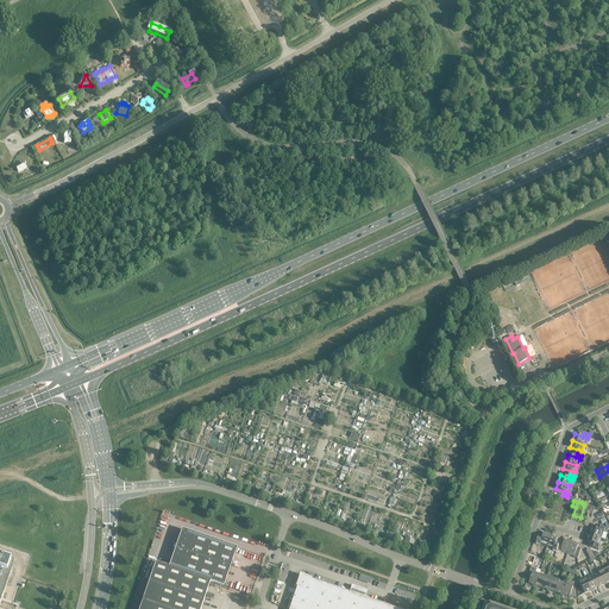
[(590,508),(584,506),(581,518),(586,520),(590,512),(594,513),(595,508),(591,507),(590,508)]
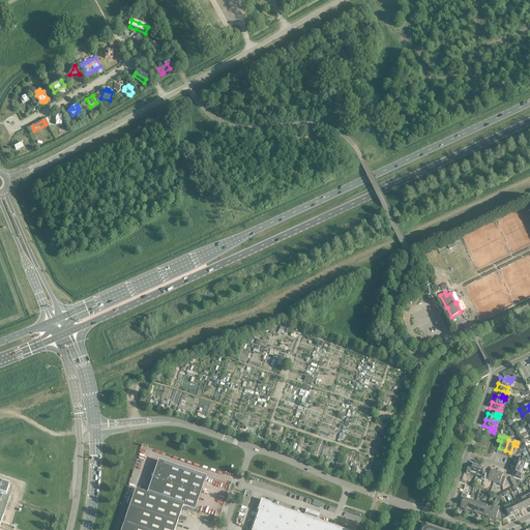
[(514,460),(512,466),(523,469),(525,463),(526,463),(527,460),(523,459),(522,462),(514,460)]
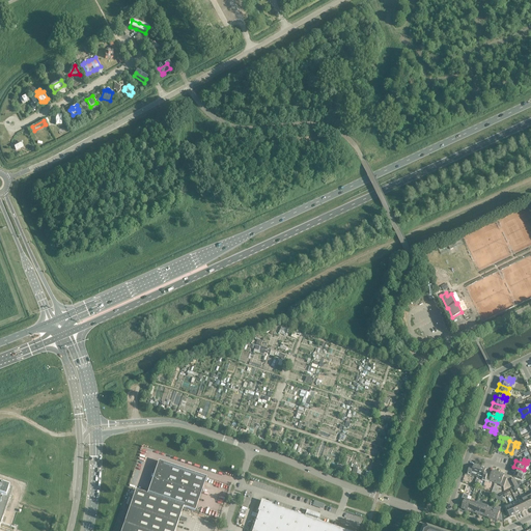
[(147,495),(184,507),(183,507),(195,511),(206,478),(159,462),(147,495)]
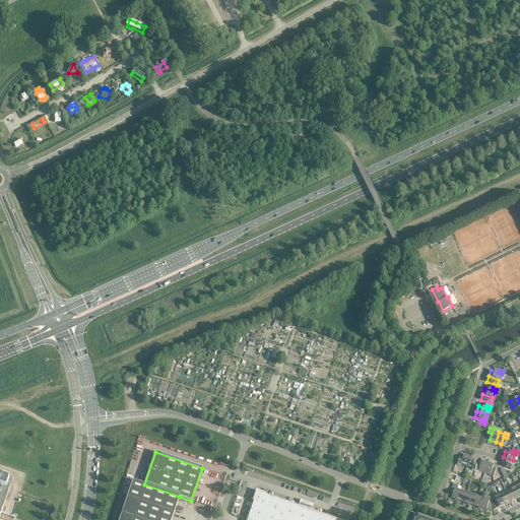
[(461,465),(466,467),(470,457),(464,455),(462,462),(459,461),(457,465),(460,466),(461,465)]
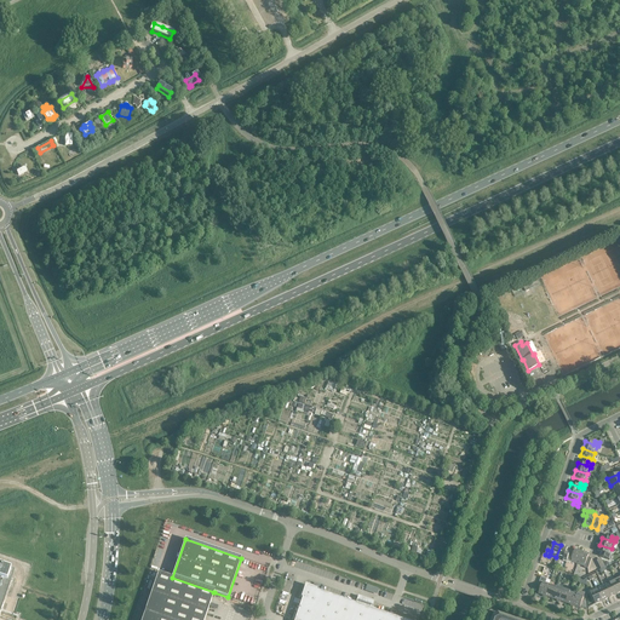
[(568,547),(561,545),(556,557),(563,560),(563,561),(567,562),(568,557),(564,556),(568,547)]
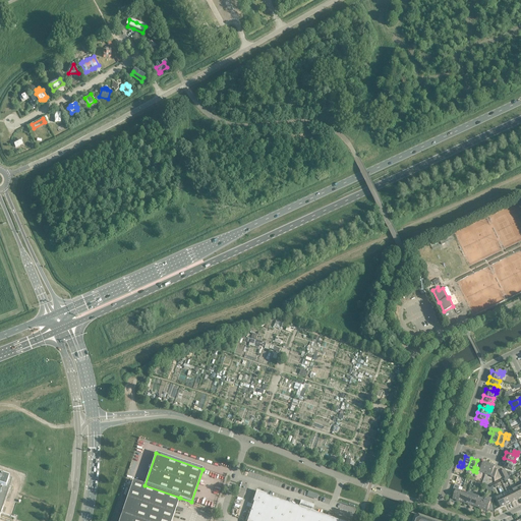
[(514,461),(504,458),(502,463),(506,465),(505,468),(512,470),(513,467),(512,467),(514,461)]
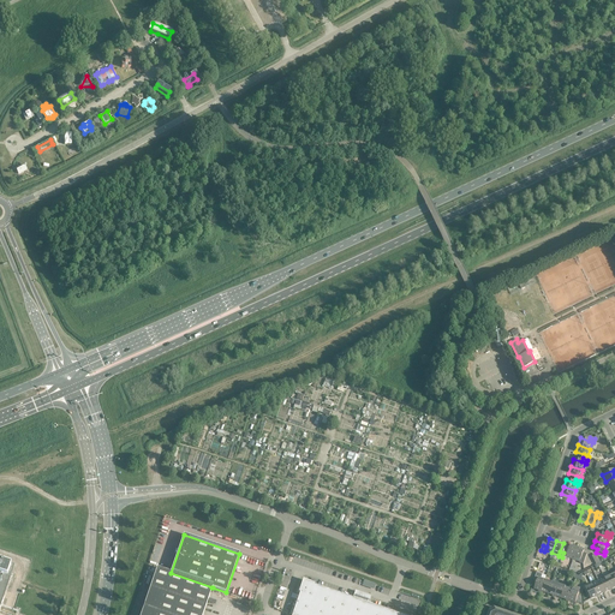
[(567,554),(563,553),(562,557),(566,559),(566,557),(573,560),(577,548),(569,545),(567,554)]
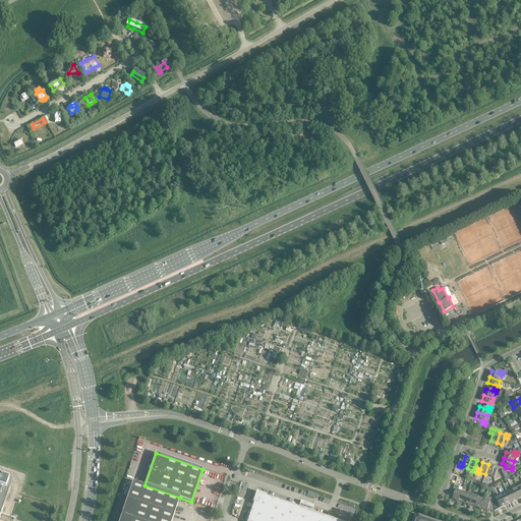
[(495,466),(488,464),(485,474),(491,476),(490,477),(494,478),(496,474),(493,473),(495,466)]
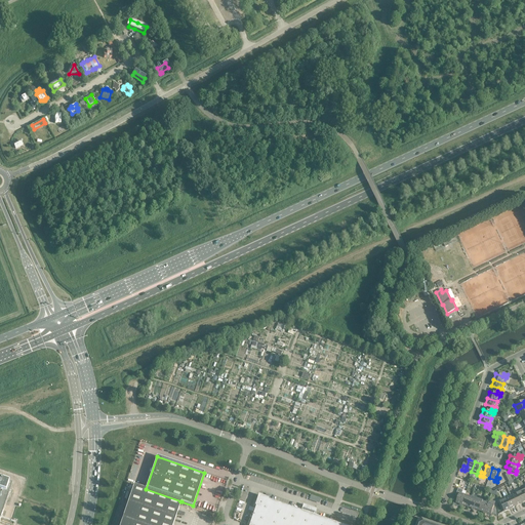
[(0,519),(5,505),(11,486),(0,481),(0,519)]
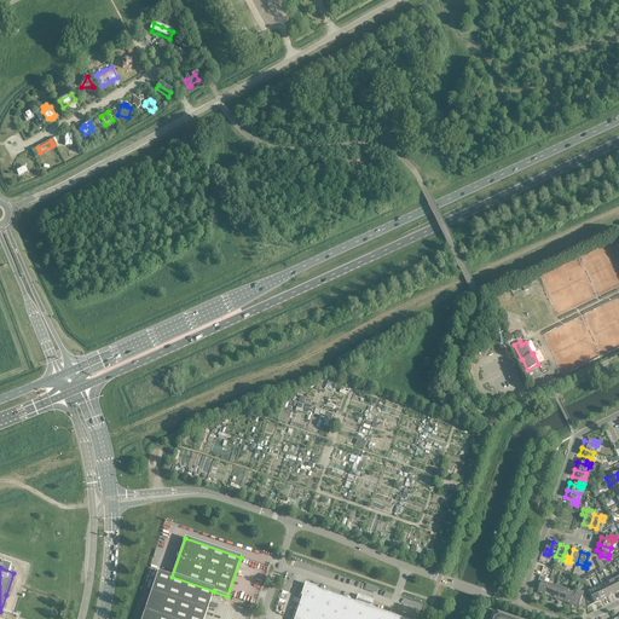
[(157,572),(145,611),(168,618),(203,618),(213,591),(214,591),(172,577),(157,572)]
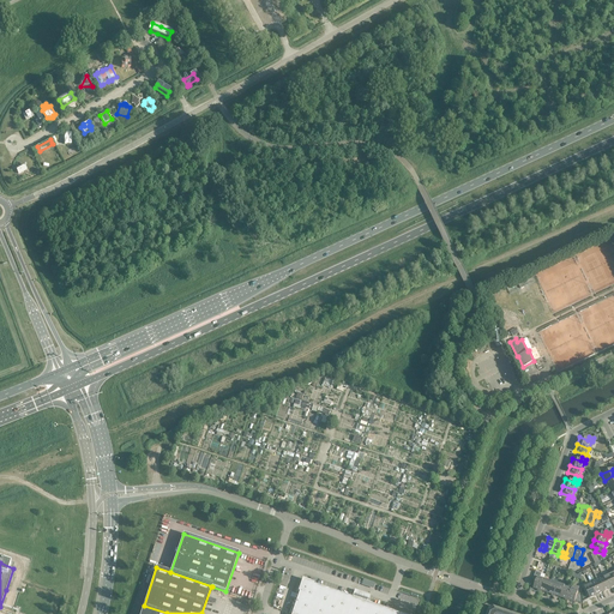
[(534,579),(536,581),(533,588),(540,590),(545,579),(541,577),(542,573),(536,572),(534,579)]
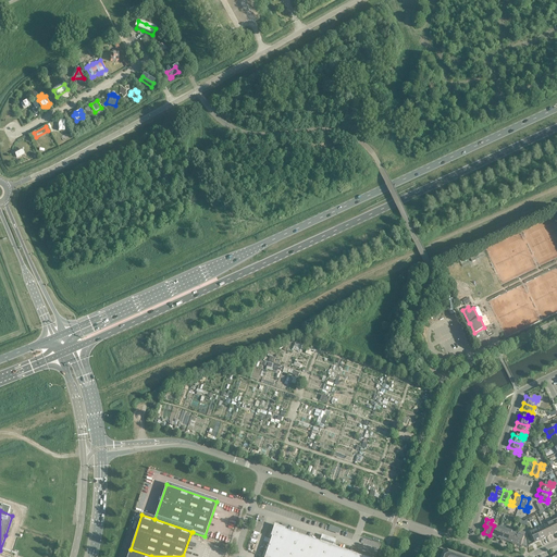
[(556,531),(556,528),(554,521),(547,524),(553,534),(556,531)]
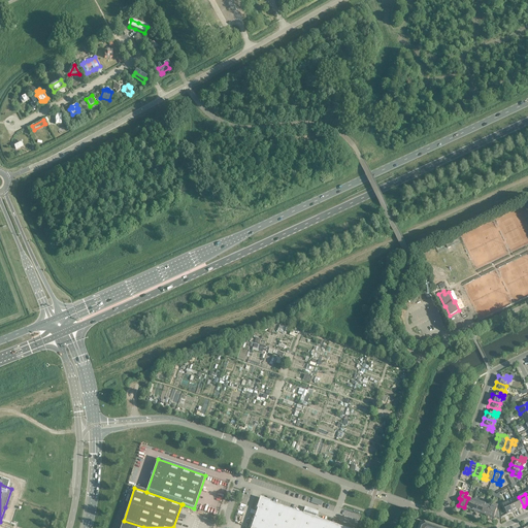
[(524,506),(519,497),(514,499),(519,508),(524,506)]
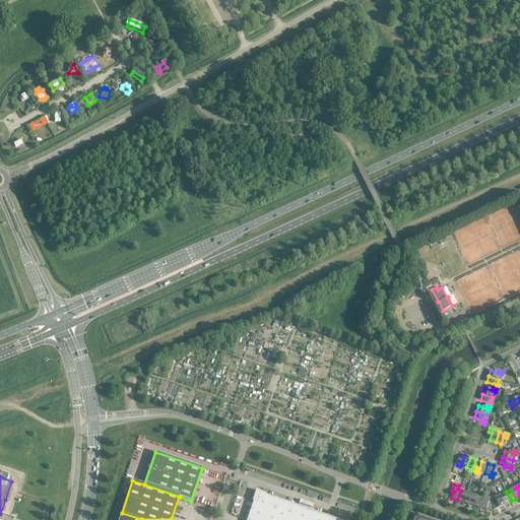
[(466,492),(461,491),(457,500),(463,502),(466,492)]
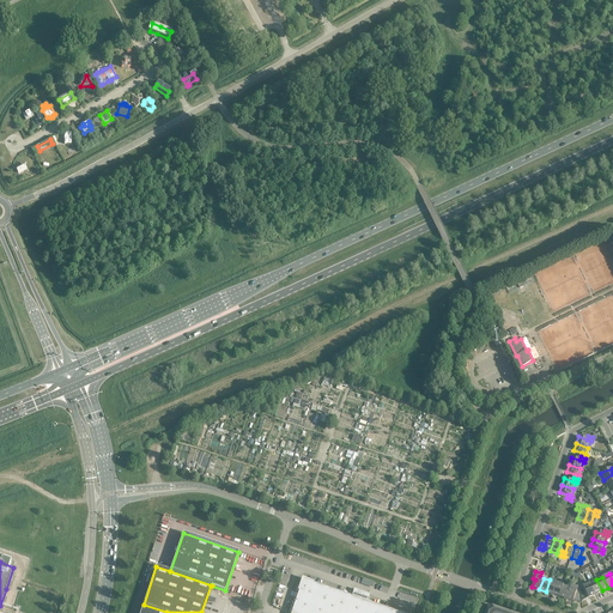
[(310,581),(305,580),(301,582),(299,587),(297,590),(298,592),(291,612),(400,612),(314,583),(315,582),(310,581)]
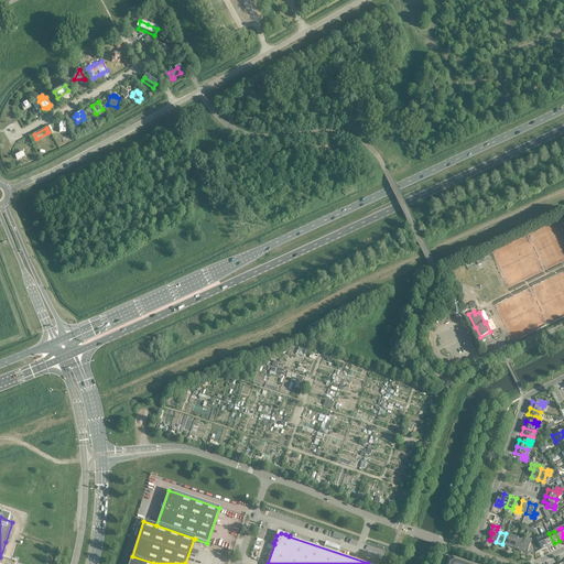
[(512,535),(506,533),(502,544),(509,546),(512,535)]
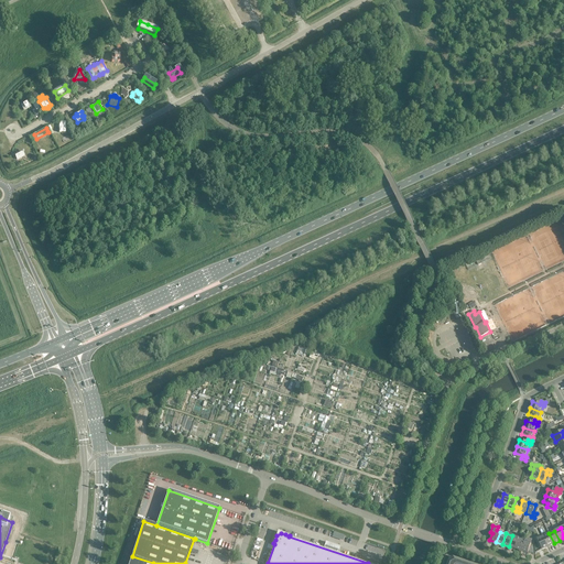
[(554,543),(549,533),(543,537),(548,546),(554,543)]
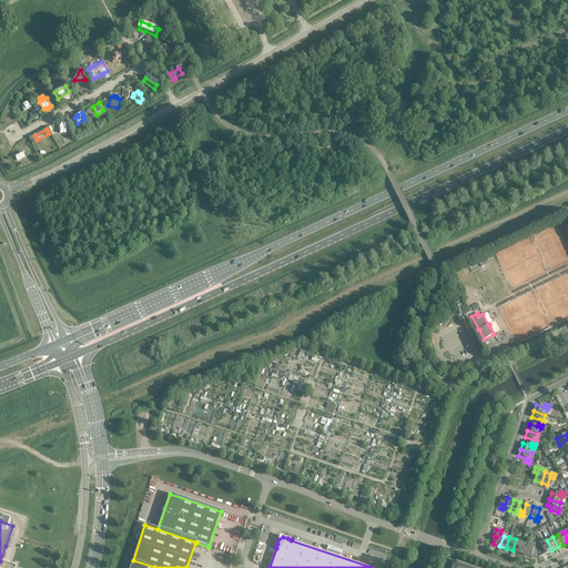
[(523,541),(516,539),(513,550),(518,553),(523,541)]
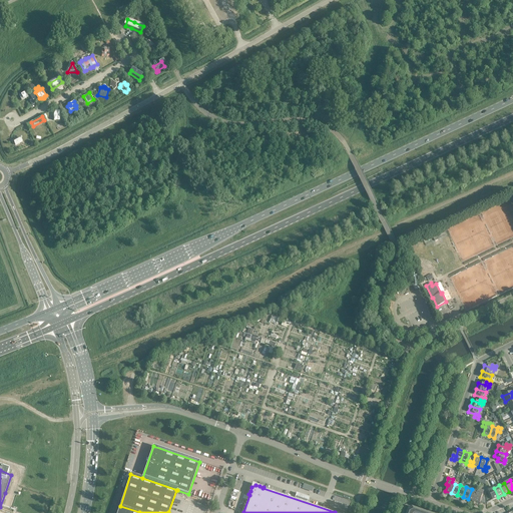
[(498,497),(494,488),(488,490),(493,500),(498,497)]
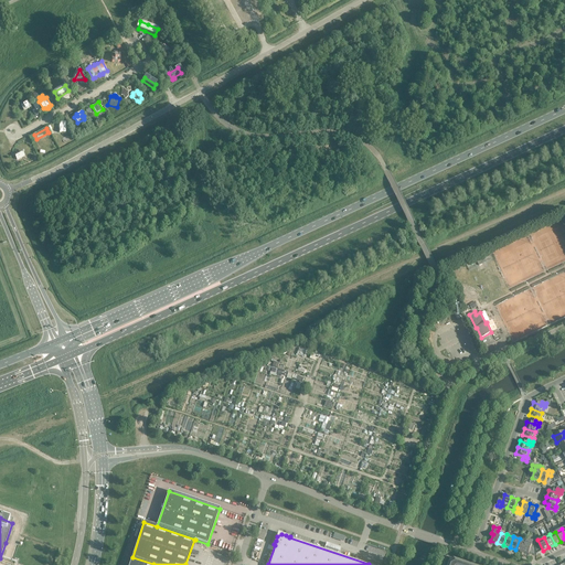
[(525,541),(520,539),(515,550),(522,552),(525,541)]
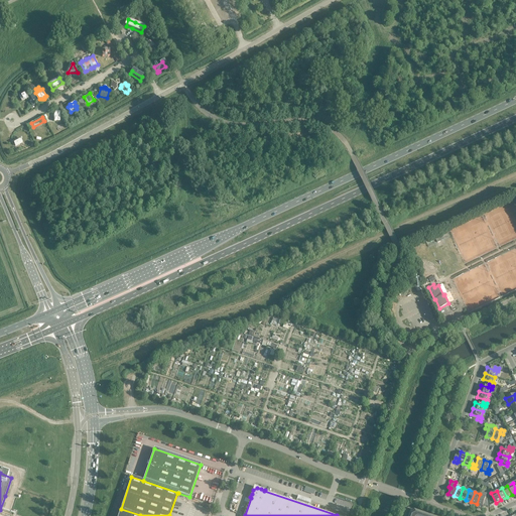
[(486,496),(480,494),(477,504),(483,506),(485,499),(486,496)]
